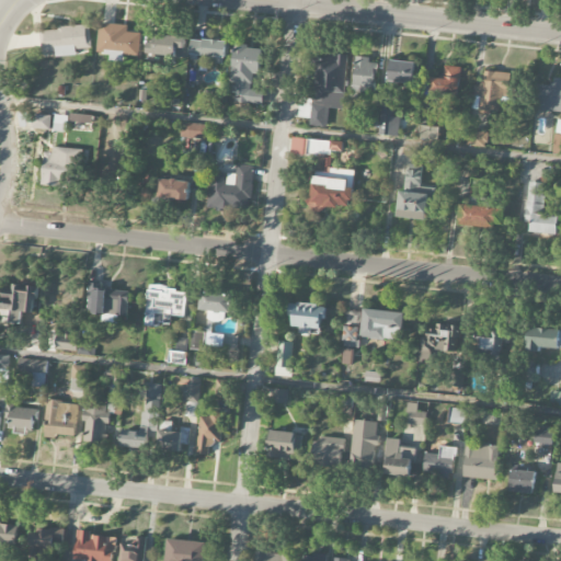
[(128,24),(100,24),(99,53),(139,54),(140,33),(127,33),(128,24)]
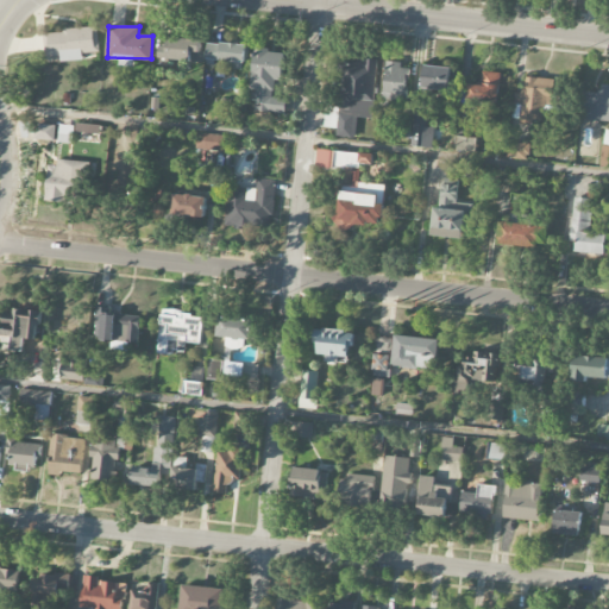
[(45,57),(61,57),(61,62),(83,61),(82,54),(99,54),(98,29),(44,32),(45,57)]
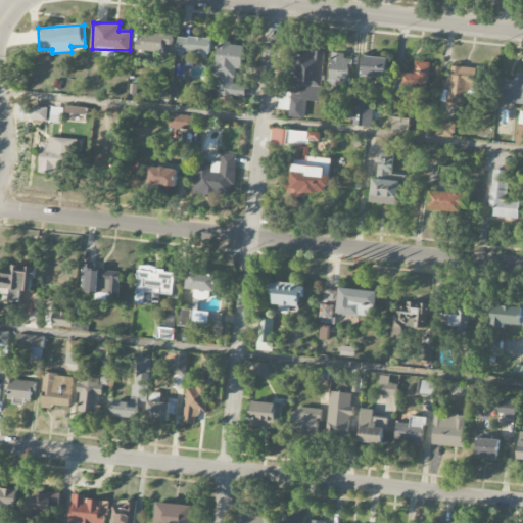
[(174,38),(140,33),(138,42),(141,42),(140,49),(172,54),(174,38)]
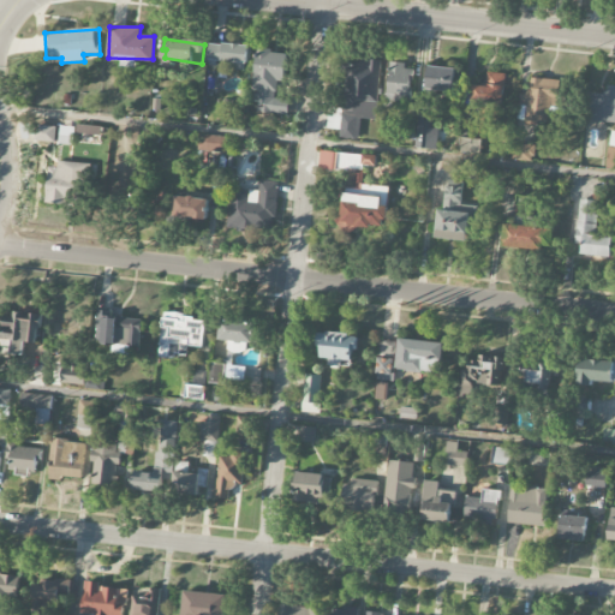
[(209,61),(248,65),(249,47),(212,43),(209,61)]
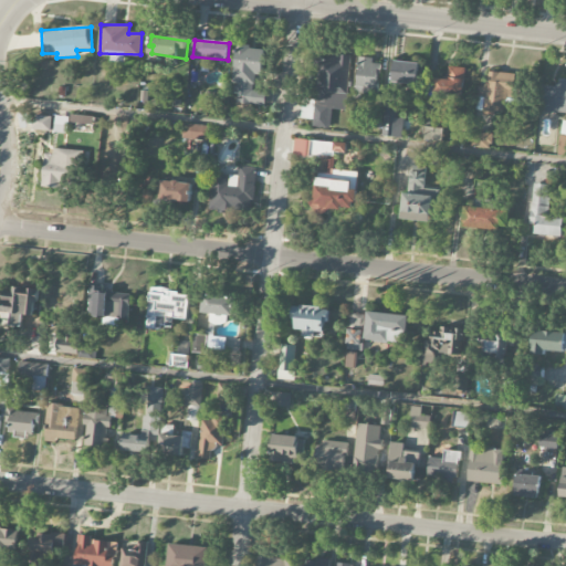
[(265,106),(266,93),(253,92),(254,74),(262,75),(264,49),(237,46),(232,94),(238,94),(237,104),(265,106)]
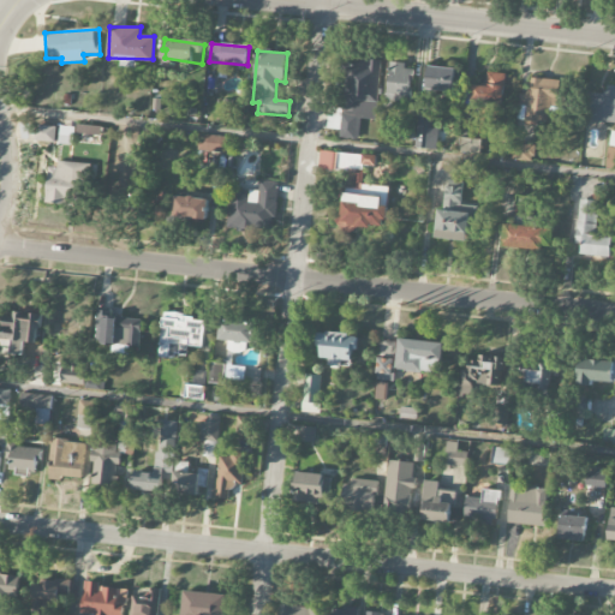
[(342,111),(354,111),(356,100),(377,101),(381,60),(354,58),(354,63),(341,63),(340,78),(345,78),(342,111)]
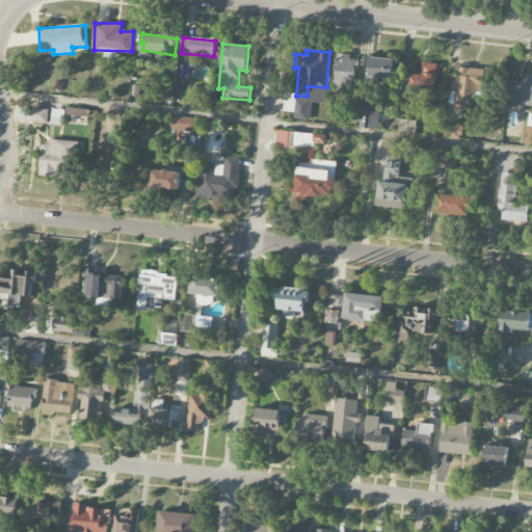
[(336,56),(335,89),(355,90),(356,57),(336,56)]
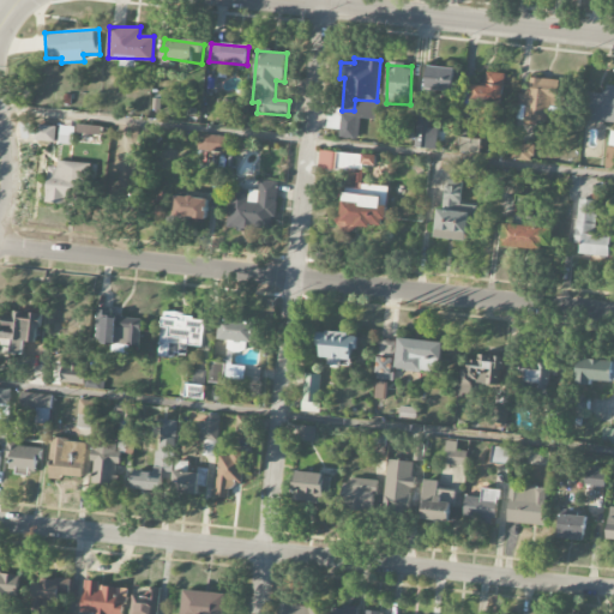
[(427,91),(455,91),(456,68),(427,67),(427,91)]
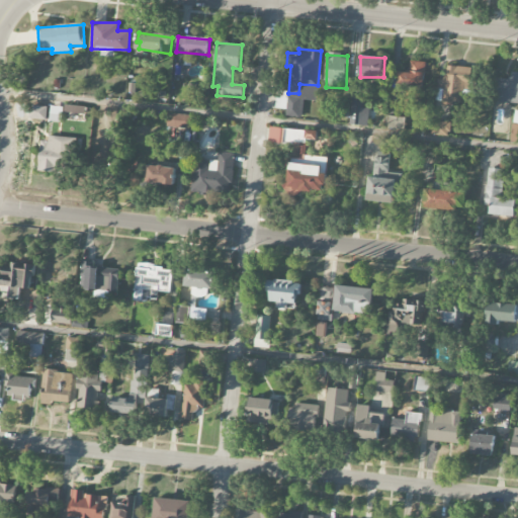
[(396,89),(422,92),(427,63),(411,61),(409,73),(399,72),(396,89)]
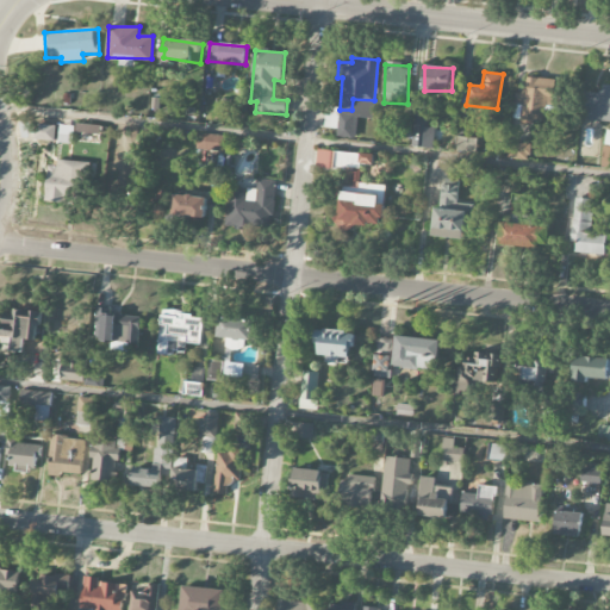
[(522,123),(543,124),(545,106),(553,106),(555,80),(524,79),(523,94),(515,93),(514,105),(522,105),(522,123)]
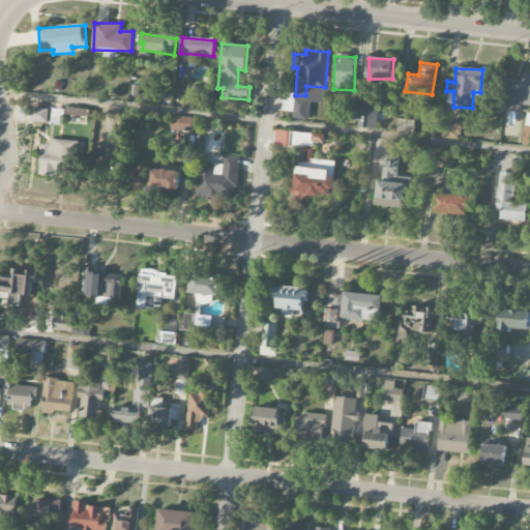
[(511,81),(510,105),(529,106),(529,74),(522,74),(522,81),(511,81)]
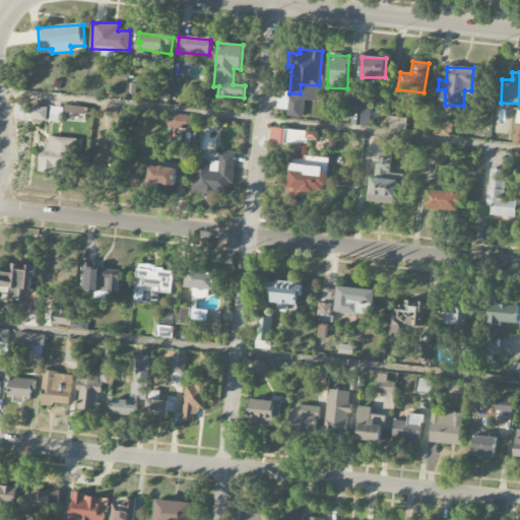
[(370,127),(370,108),(367,108),(367,96),(352,95),(351,126),(370,127)]
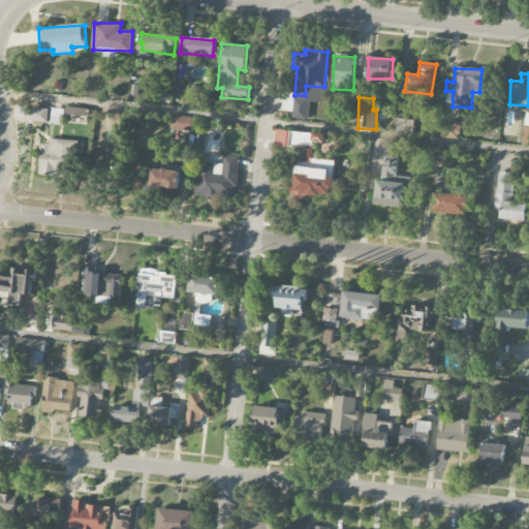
[(87,118),(88,110),(66,106),(65,115),(87,118)]
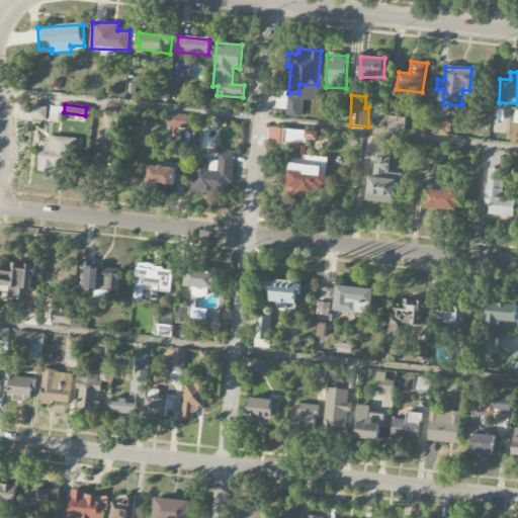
[(48,107),(30,105),(29,119),(46,120),(48,107)]
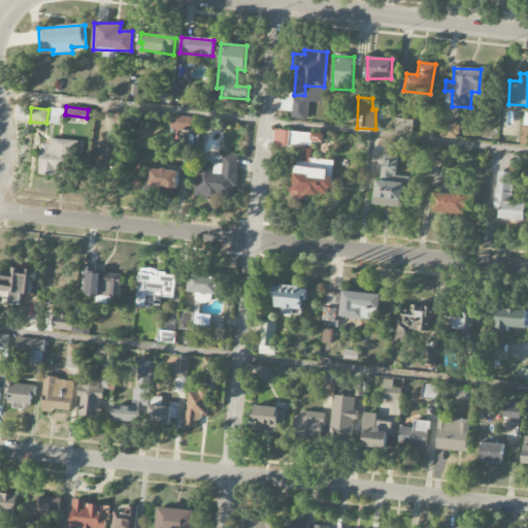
[(195,117),(172,117),(171,130),(194,131),(195,117)]
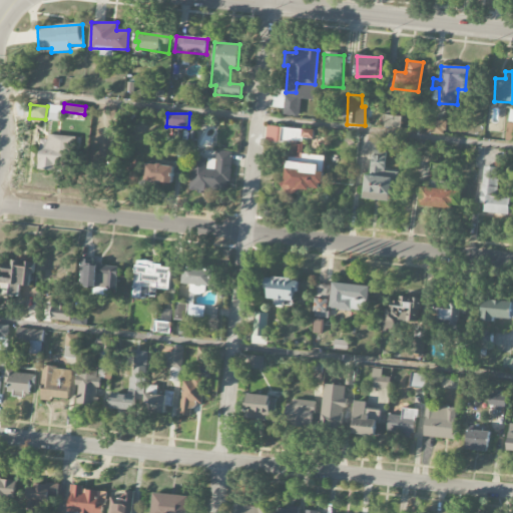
[(400,128),(401,116),(384,115),(384,127),(400,128)]
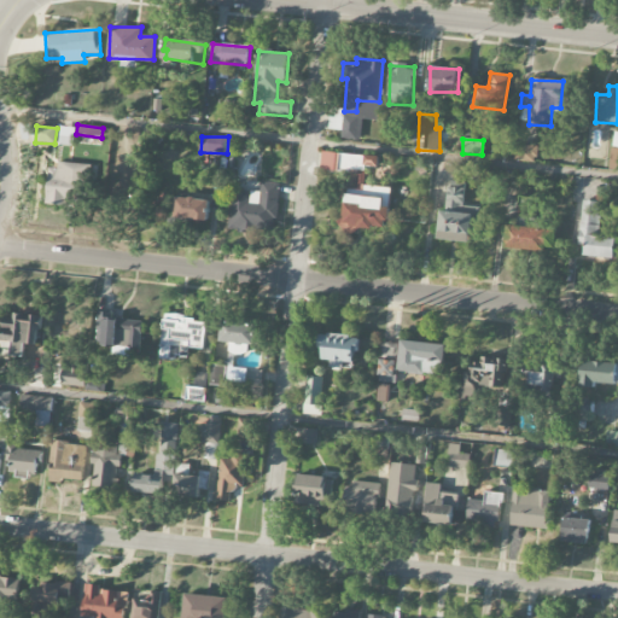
[(514,162),(534,162),(534,146),(514,146),(514,162)]
